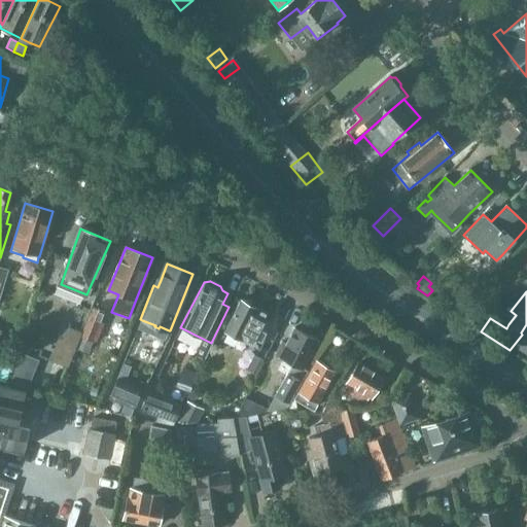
[(241,301),(224,332),(259,350),(275,318),(241,301)]
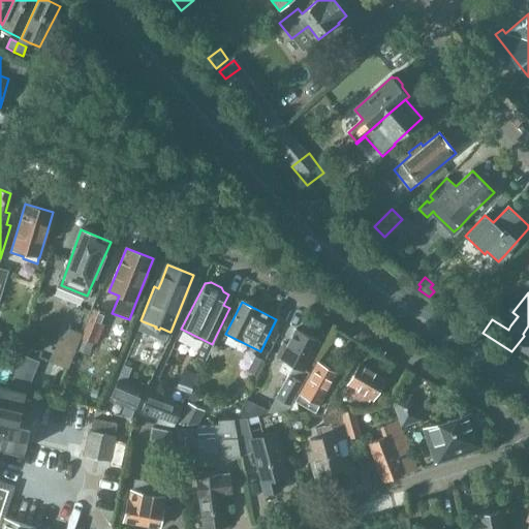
[(75,349),(75,351),(90,356),(95,345),(102,327),(98,324),(102,314),(92,310),(82,334),(80,339),(75,349)]
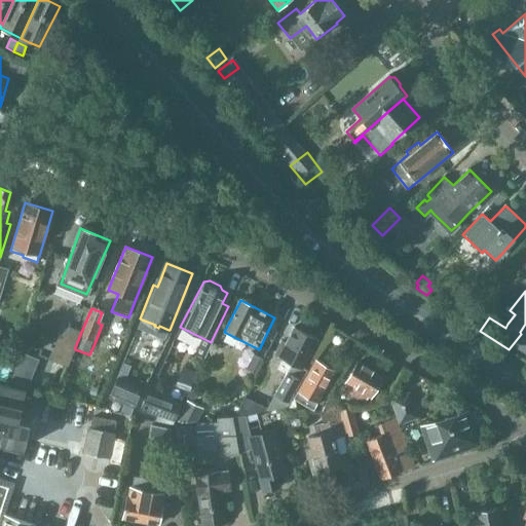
[(62,341),(54,361),(68,366),(75,349),(75,347),(79,337),(81,332),(80,332),(68,327),(62,341)]
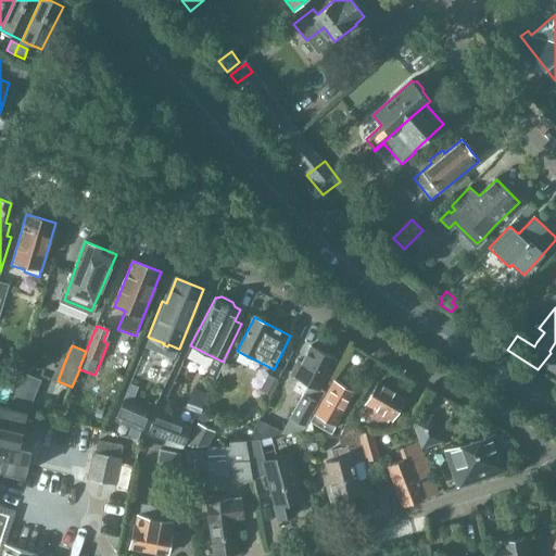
[(325,392),(319,390),(336,358),(310,345),(301,363),(298,361),(289,376),(310,386),(281,436),(302,432),(325,392)]
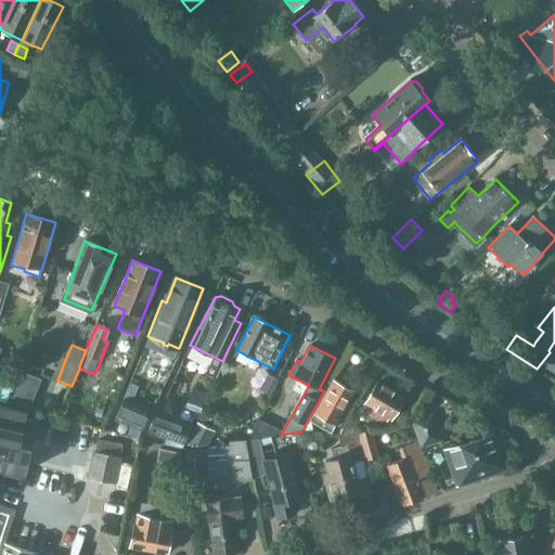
[(554,355),(551,352),(540,368),(554,376),(554,355)]
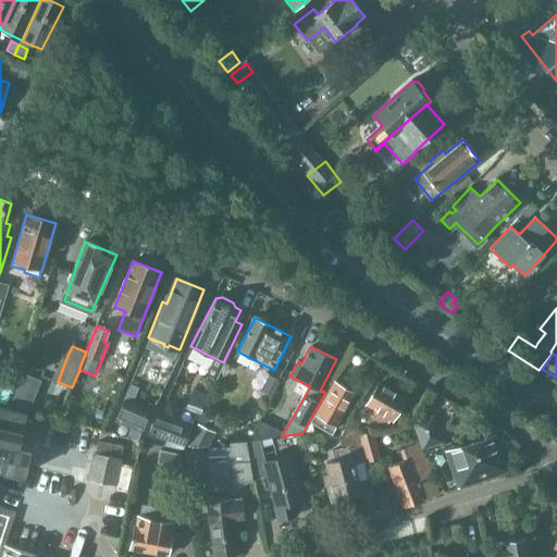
[(334,382),(316,415),(311,422),(332,434),(355,394),(334,382)]
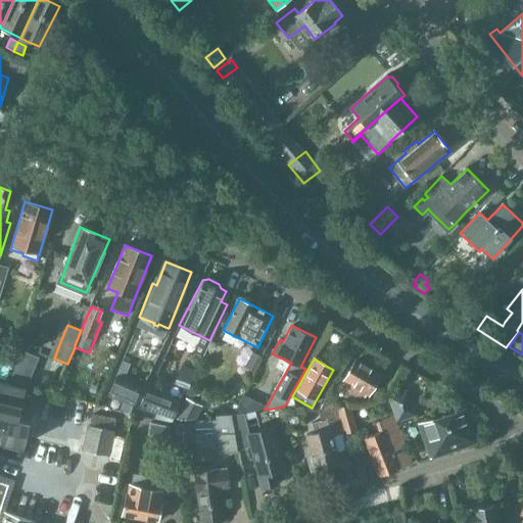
[(380,375),(355,361),(338,391),(362,406),(369,394),(380,375)]
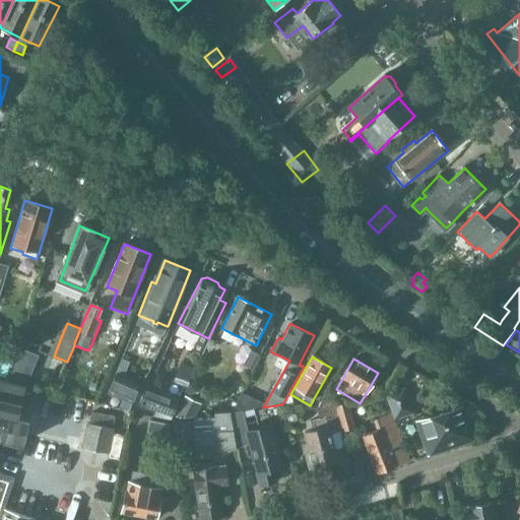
[(31,370),(15,364),(10,378),(26,384),(31,370)]
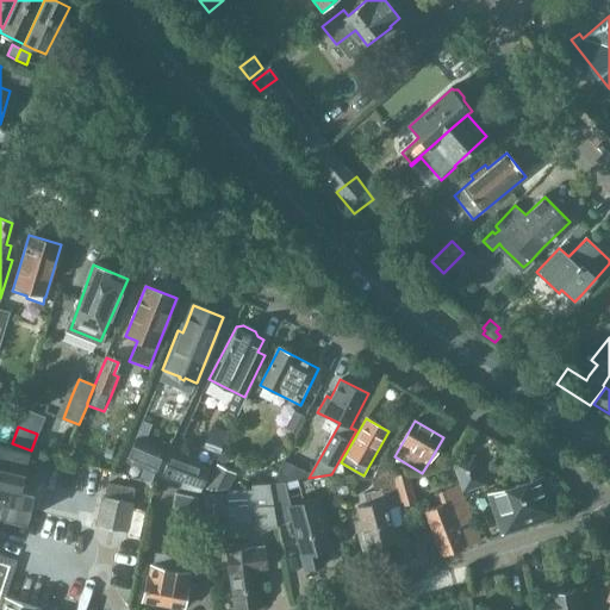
[(210,428),(203,449),(218,455),(226,434),(210,428)]
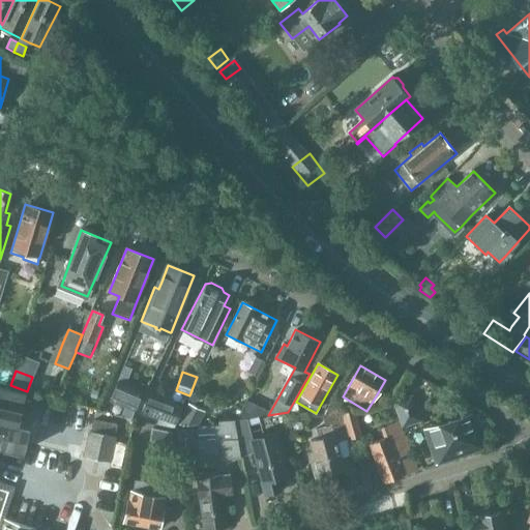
[(109,402),(124,408),(122,414),(130,418),(143,391),(118,381),(109,402)]
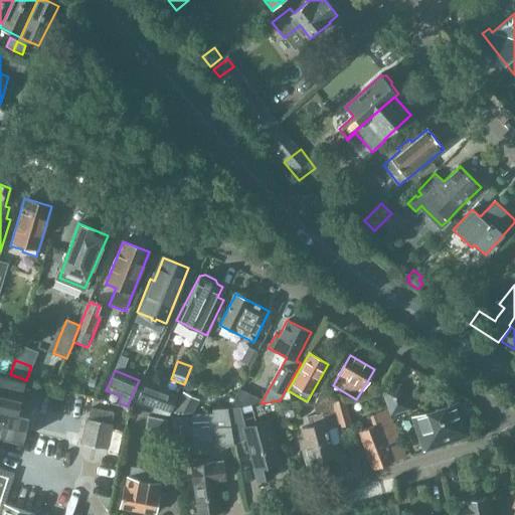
[(0,435),(22,442),(28,416),(18,413),(21,398),(25,382),(0,376),(0,435)]
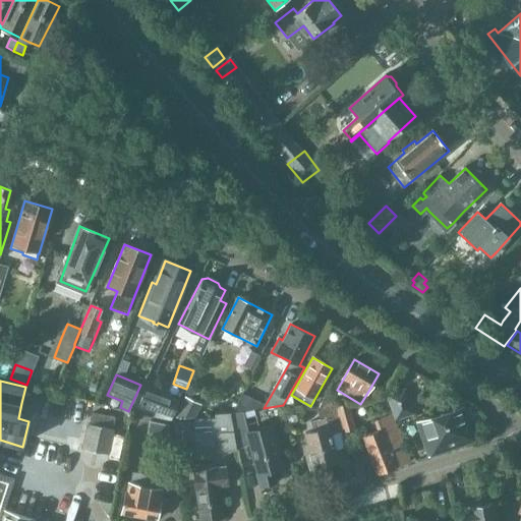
[(139,406),(156,412),(155,416),(173,417),(174,417),(179,400),(146,388),(139,406)]
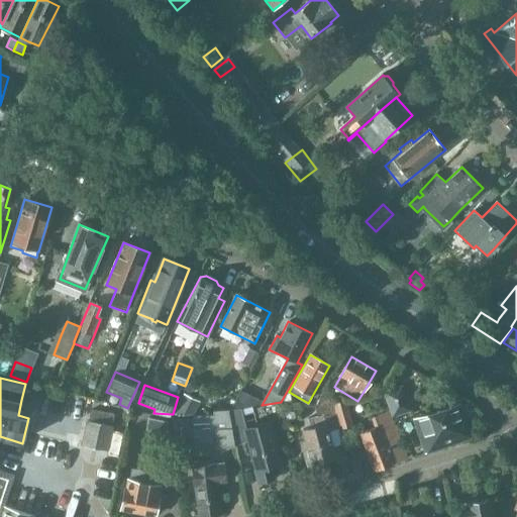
[(383,392),(384,394),(393,418),(411,412),(402,385),(383,392)]
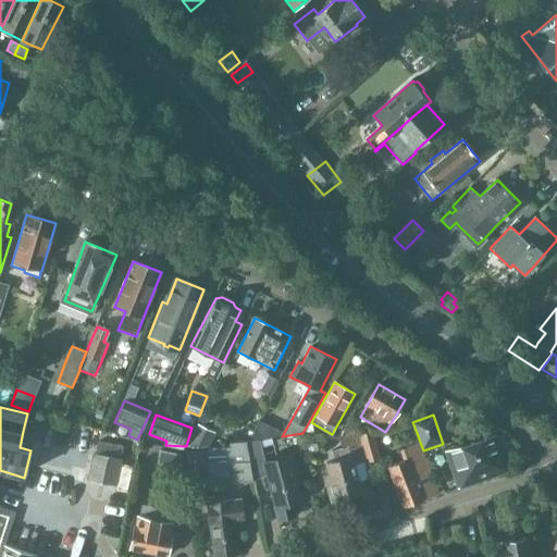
[(187,445),(193,447),(209,446),(217,432),(198,423),(187,445)]
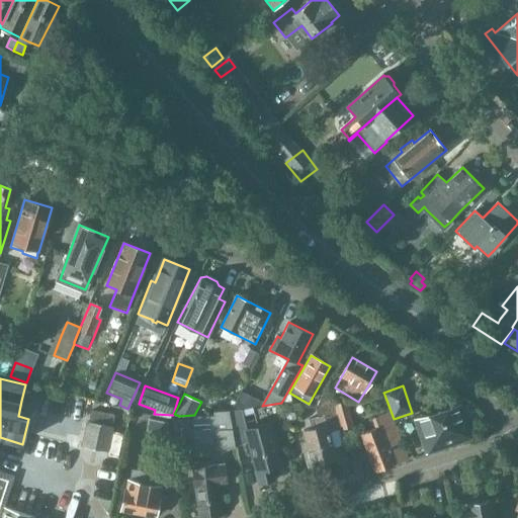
[(322,394),(315,405),(332,401),(333,401),(334,401),(331,399),(322,394)]
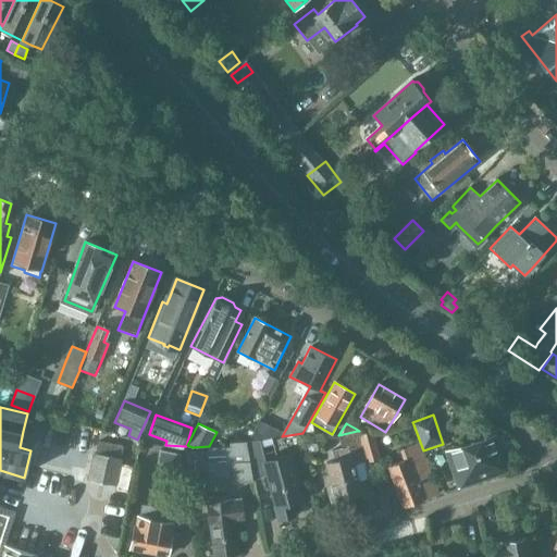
[(423,450),(413,424),(420,444),(400,452),(405,461),(387,467),(404,508),(438,494),(421,450),(423,450)]
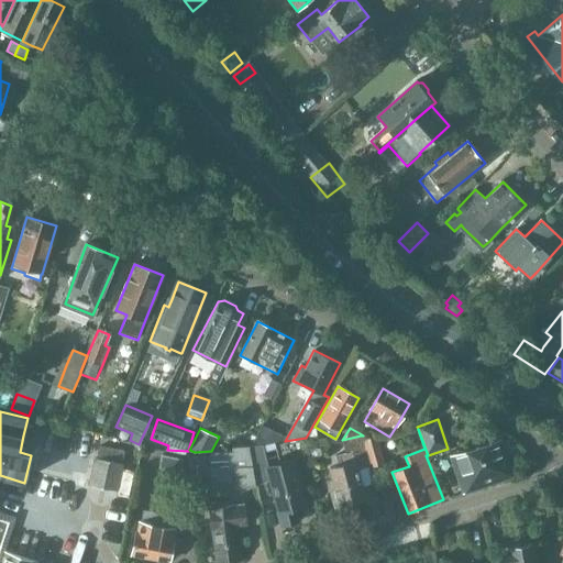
[(332,479),(326,482),(328,490),(332,505),(333,505),(338,521),(355,516),(352,503),(364,498),(362,488),(357,472),(368,468),(370,468),(363,444),(362,441),(361,435),(342,440),(343,442),(344,448),(350,446),(351,452),(346,453),(334,456),(337,462),(341,460),(342,465),(338,466),(329,468),(332,479)]
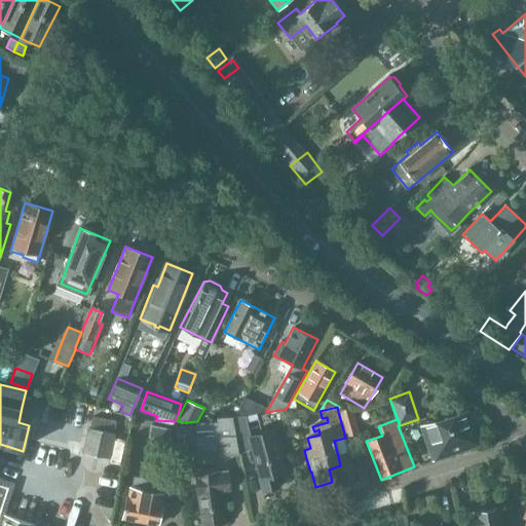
[(345,410),(338,412),(339,415),(345,438),(354,436),(360,435),(352,408),(345,410)]
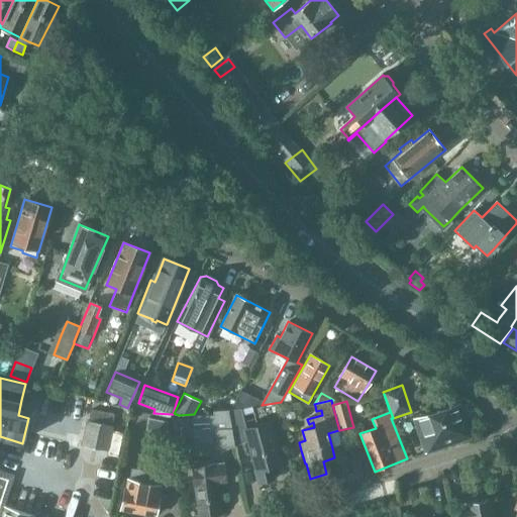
[(413,419),(425,454),(472,437),(460,404),(413,419)]
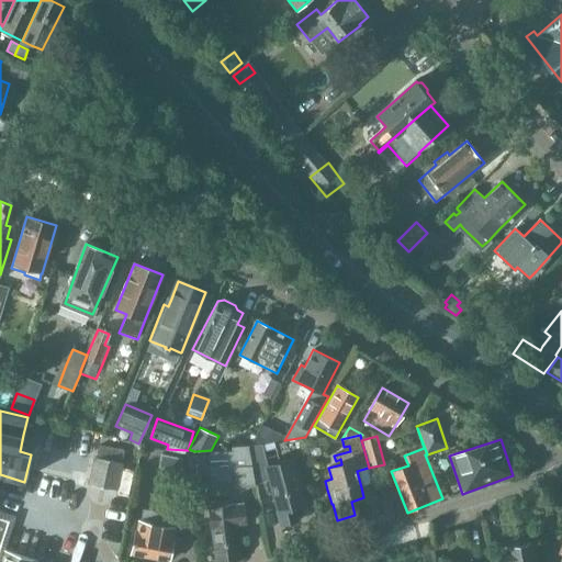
[(295,468),(294,469),(291,459),(267,465),(261,446),(261,442),(248,445),(255,480),(267,476),(281,526),(301,521),(298,509),(307,506),(295,468)]
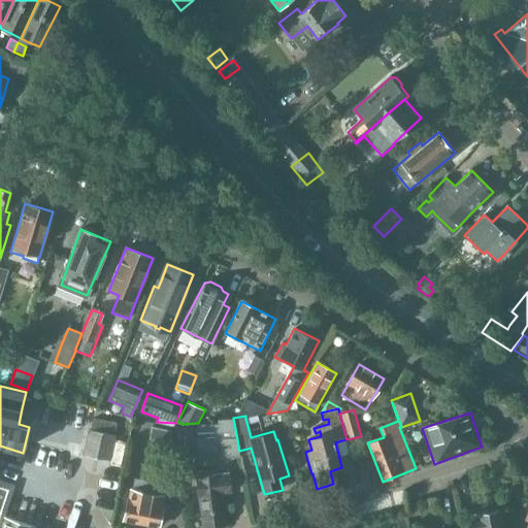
[(197,426),(195,428),(192,428),(177,429),(176,426),(175,426),(178,450),(179,459),(182,477),(190,476),(189,458),(198,458),(240,456),(239,451),(233,418),(217,419),(218,424),(197,425),(197,426)]
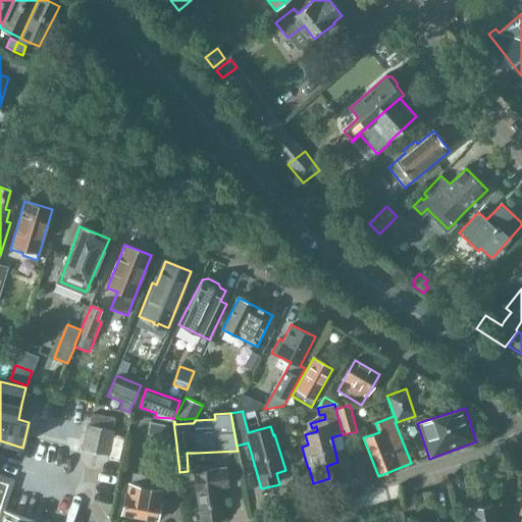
[(115,431),(113,430),(115,419),(92,415),(90,425),(88,425),(83,451),(110,457),(115,431)]
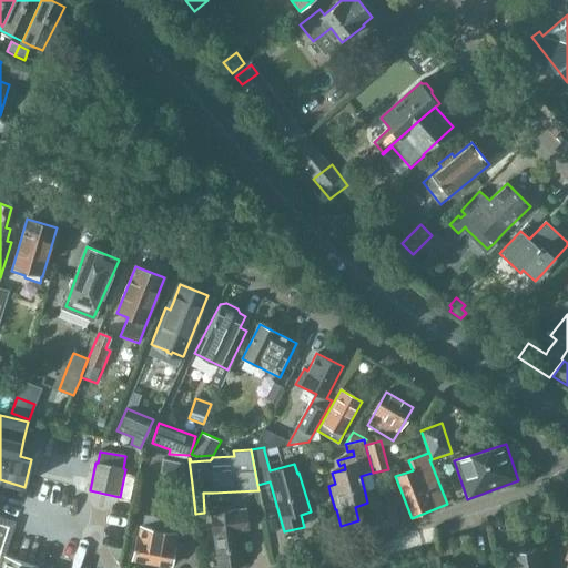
[(161,472),(181,476),(184,463),(163,458),(161,472)]
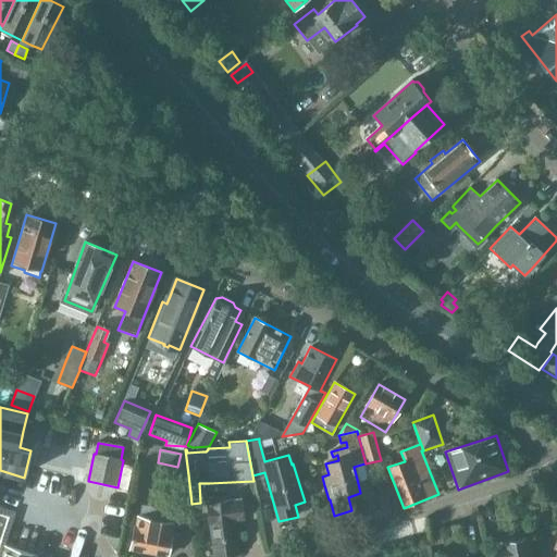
[(242,499),(207,503),(214,556),(220,556),(238,554),(233,522),(245,521),(242,499)]
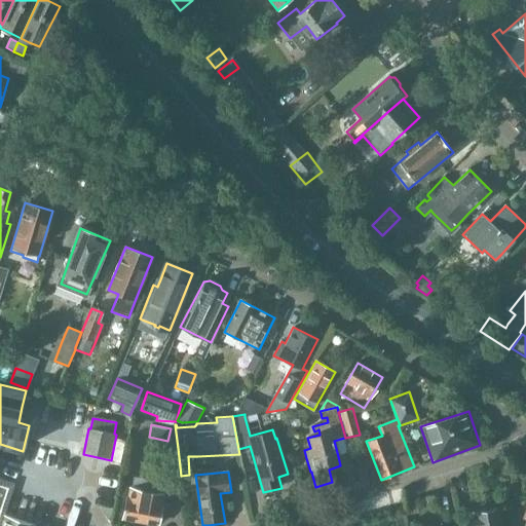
[(0,525),(35,525),(36,525),(5,516),(14,485),(0,480),(0,525)]
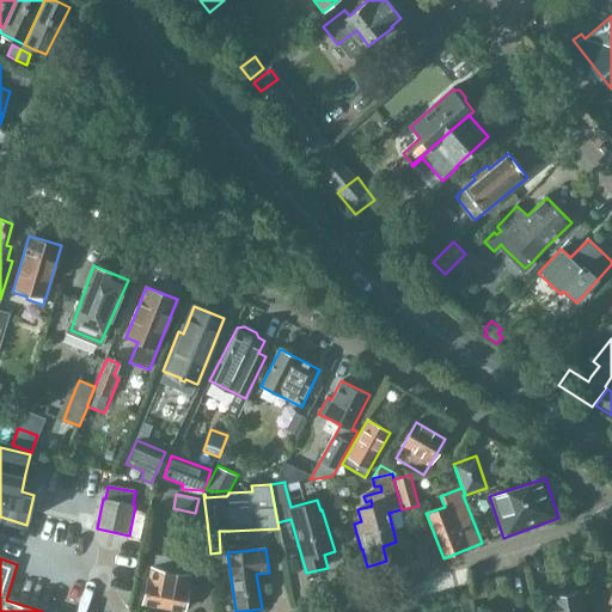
[(147,577),(142,603),(185,611),(190,586),(189,586),(191,576),(184,575),(153,569),(151,568),(148,579),(147,577)]
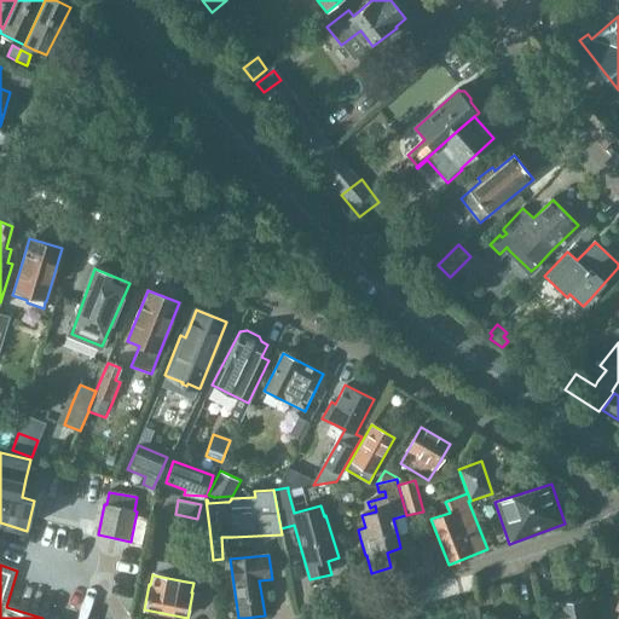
[(553,607),(554,618),(591,618),(589,597),(559,602),(560,606),(553,607)]
